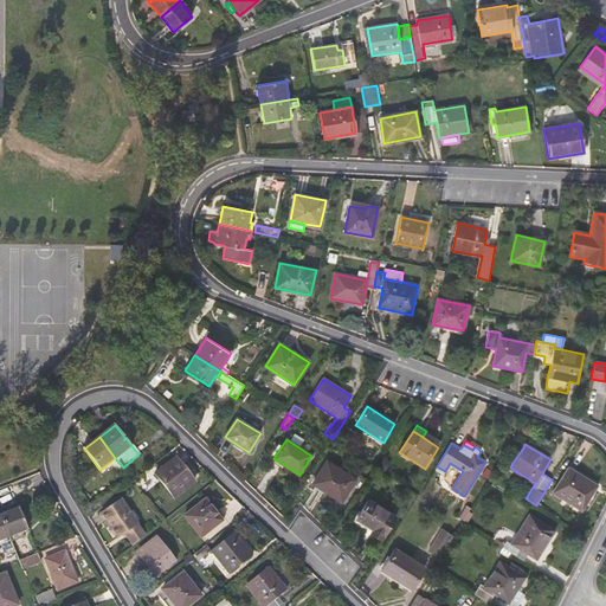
[(513,463),(523,447),(519,445),(509,461),(513,463)]
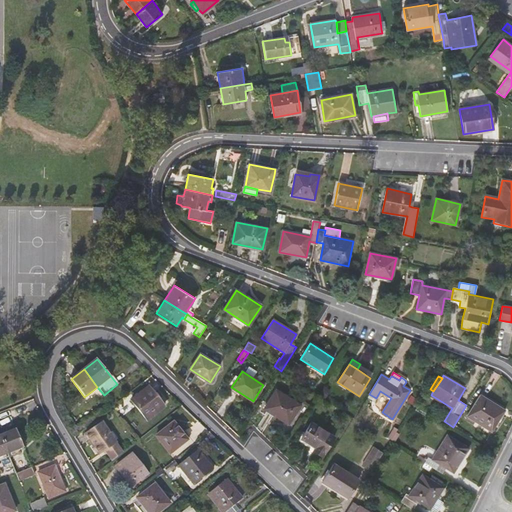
[(104,395),(97,387),(92,391),(99,399),(104,395)]
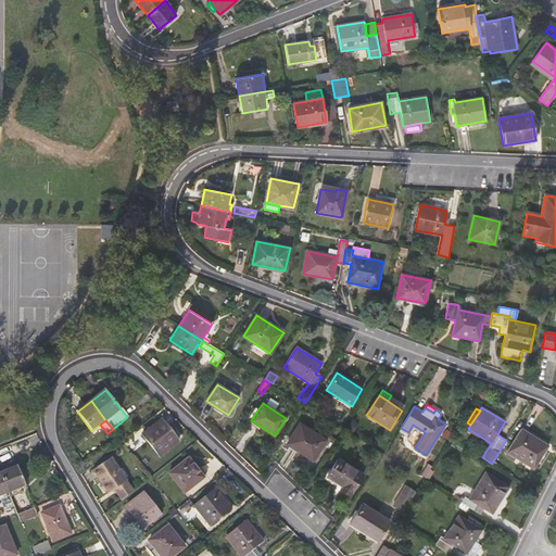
[(166,427),(161,420),(142,436),(160,456),(178,442),(173,434),(166,427)]
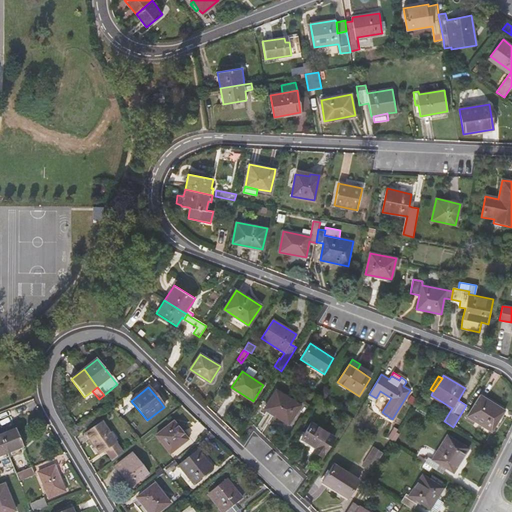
[(162,399),(155,390),(153,393),(159,400),(162,399)]
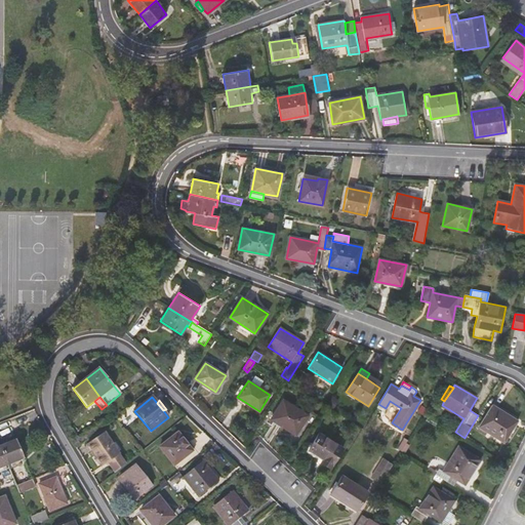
[(283,400),(271,418),(295,435),(308,415),(283,400)]
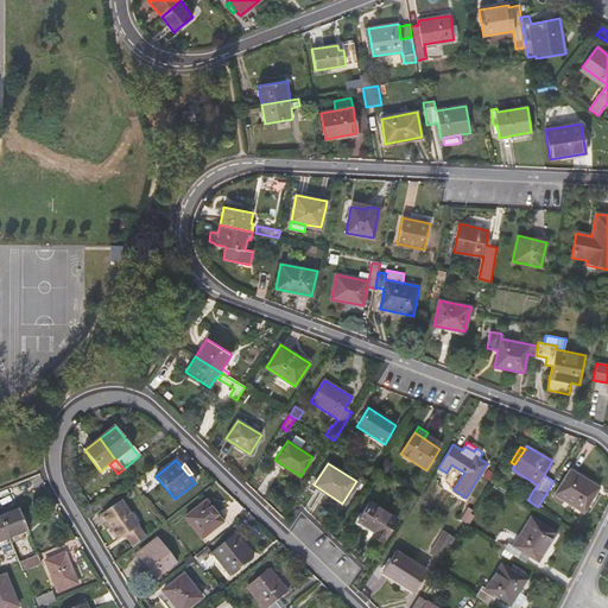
[(600,487),(570,469),(555,495),(583,513),(600,487)]
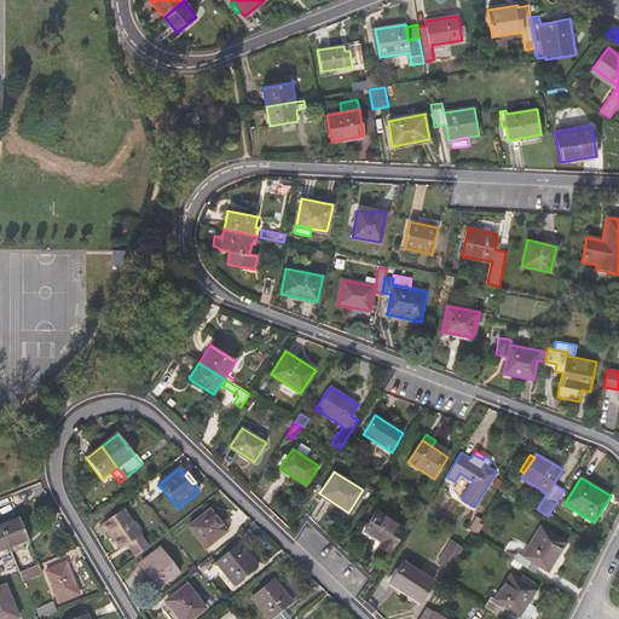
[(122,509),(103,524),(121,549),(128,543),(138,556),(150,547),(122,509)]
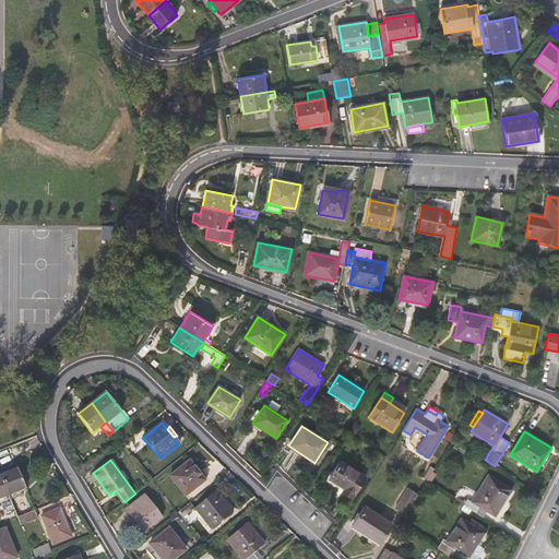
[(366,477),(340,461),(329,478),(345,488),(343,492),(352,498),(366,477)]
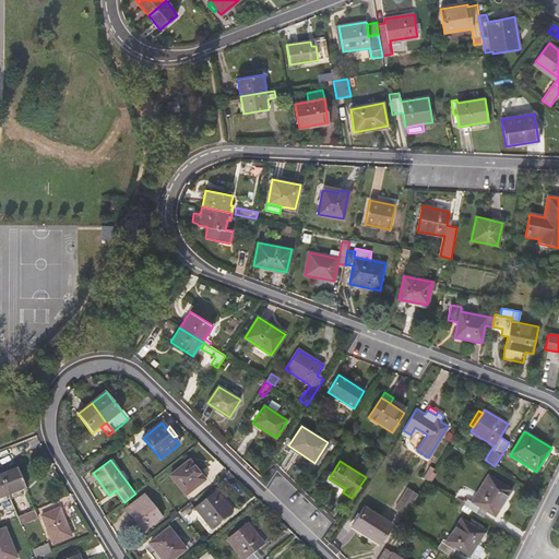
[(186,495),(204,480),(190,462),(170,476),(186,495)]
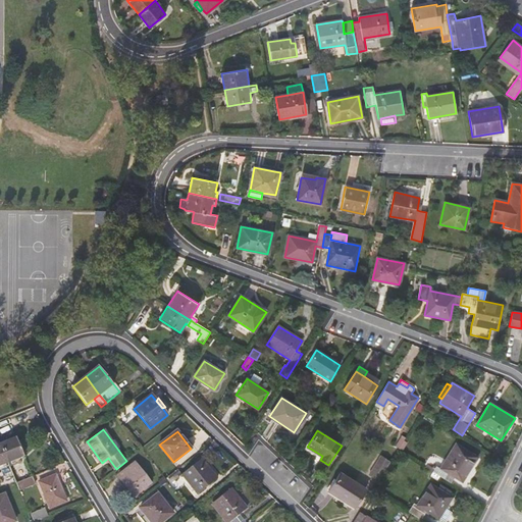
[(23,455),(16,437),(0,444),(8,462),(23,455)]
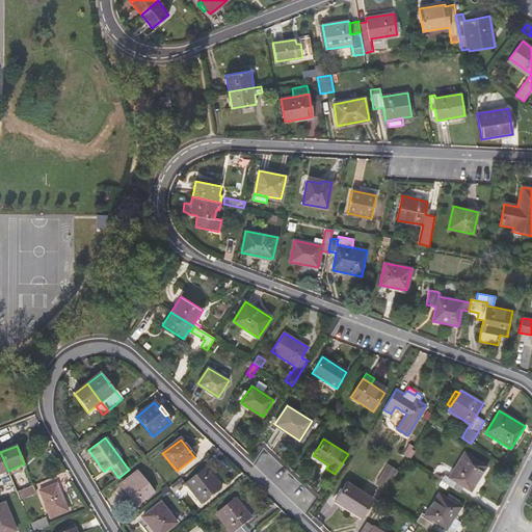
[(411,450),(407,447),(403,455),(406,457),(411,450)]
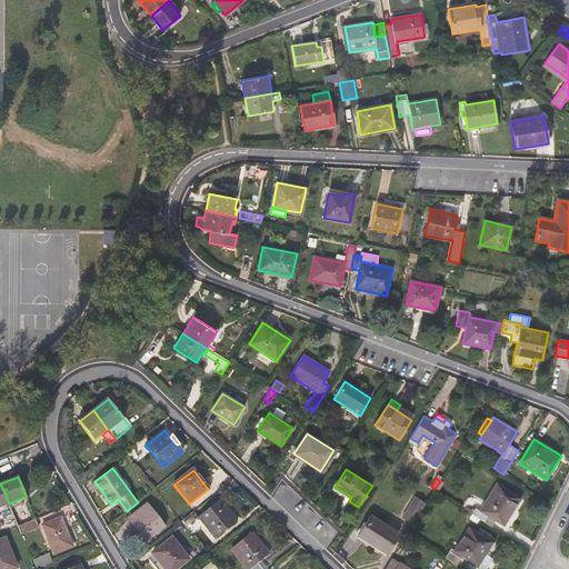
[(445,483),(440,481),(435,489),(439,491),(445,483)]
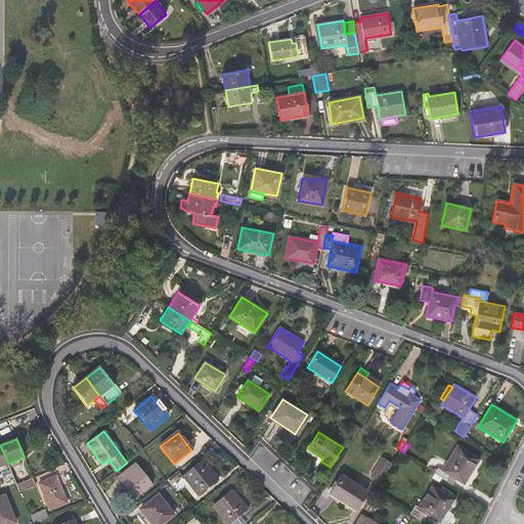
[(480,460),(457,445),(442,470),(438,467),(434,474),(445,481),(449,475),(456,479),(465,484),(480,460)]
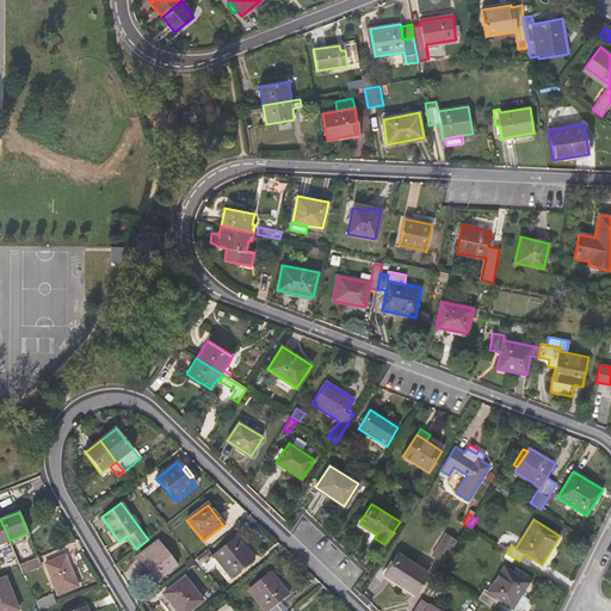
[(442,563),(456,539),(446,534),(432,556),(442,563)]
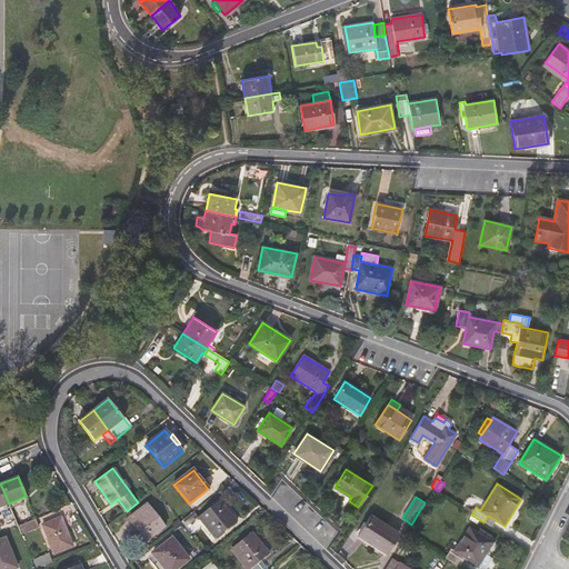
[(237,521),(220,499),(198,517),(216,538),(237,521)]
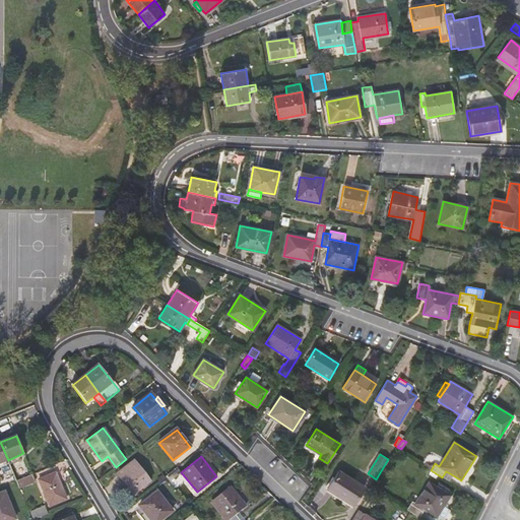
[(133,461),(118,474),(132,494),(148,480),(133,461)]
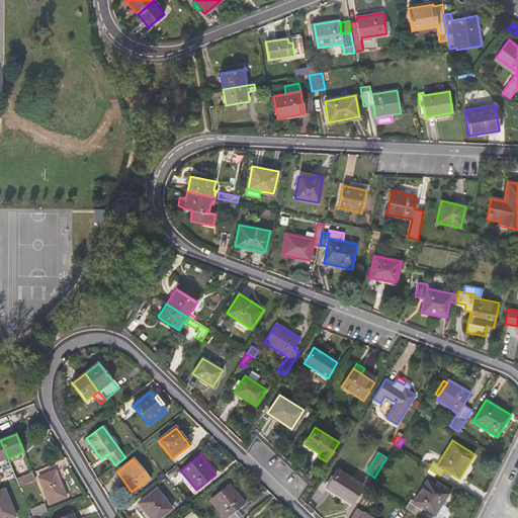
[(180,470),(176,465),(165,473),(169,480),(180,470)]
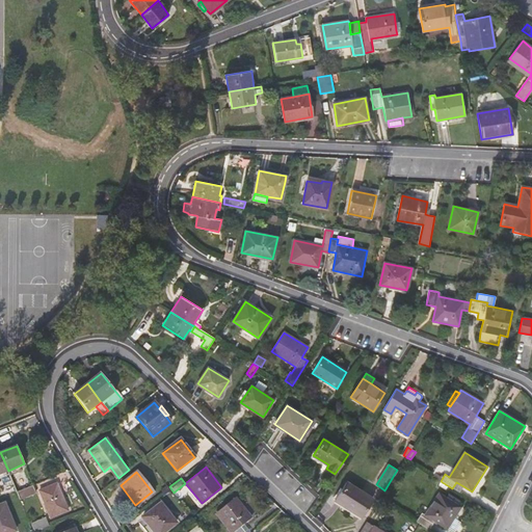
[(463,486),(456,482),(452,488),(459,493),(463,486)]
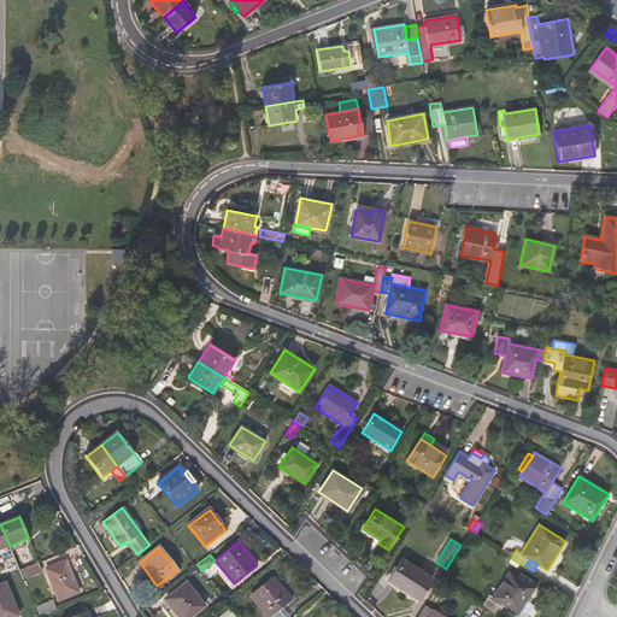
[(59,600),(78,592),(66,560),(46,570),(59,600)]
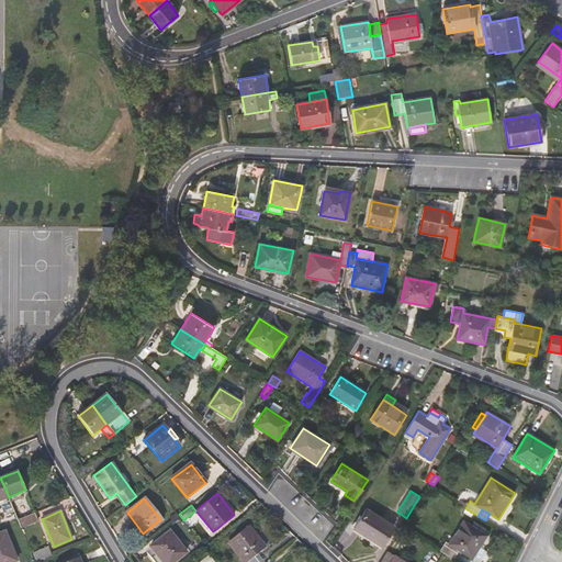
[(393,527),(366,510),(353,529),(381,547),(393,527)]
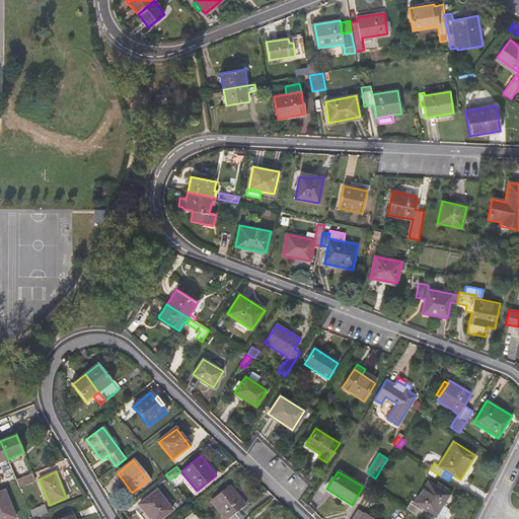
[(32,473),(16,479),(19,487),(35,480),(32,473)]
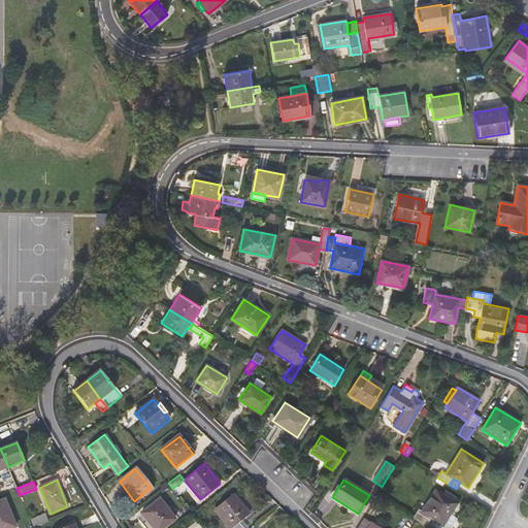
[(458,502),(442,493),(436,489),(422,510),(419,508),(414,518),(418,520),(428,526),(433,518),(444,524),(458,502)]
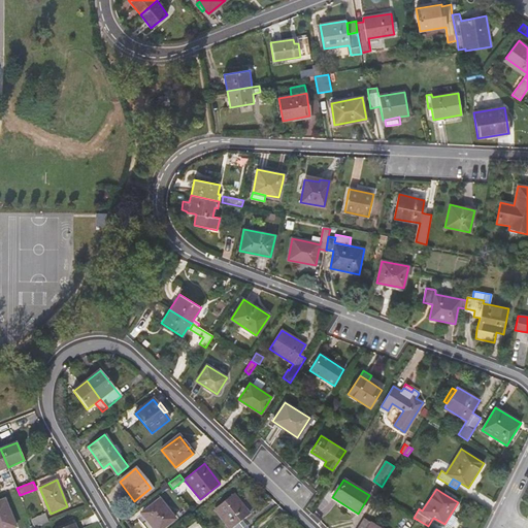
[(460,499),(444,490),(442,493),(458,502),(460,499)]
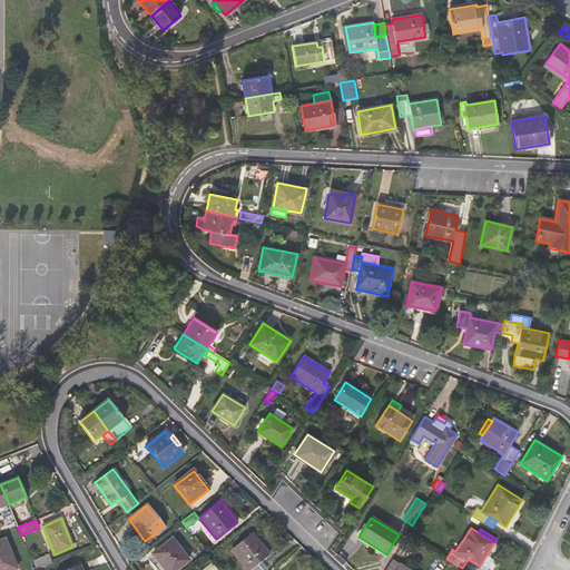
[(269,554),(252,532),(231,549),(247,569),(262,569),(257,564),(261,561),(269,554)]
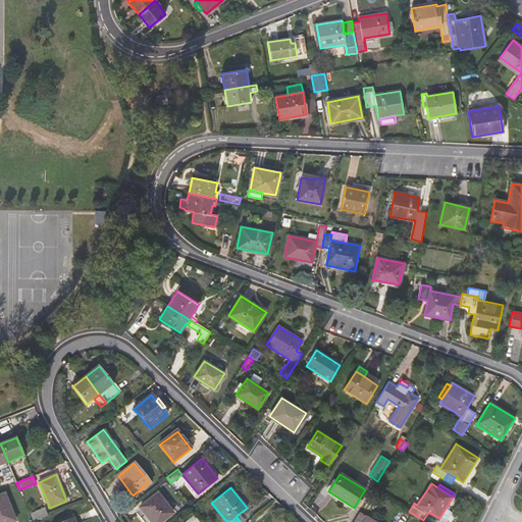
[(160,521),(172,513),(157,493),(140,508),(145,514),(141,518),(143,521),(160,521)]
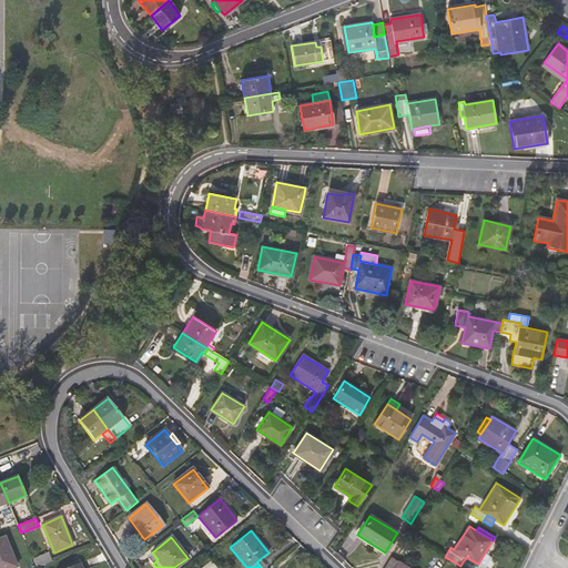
[(0,567),(11,567),(17,567),(4,538),(0,539),(0,567)]
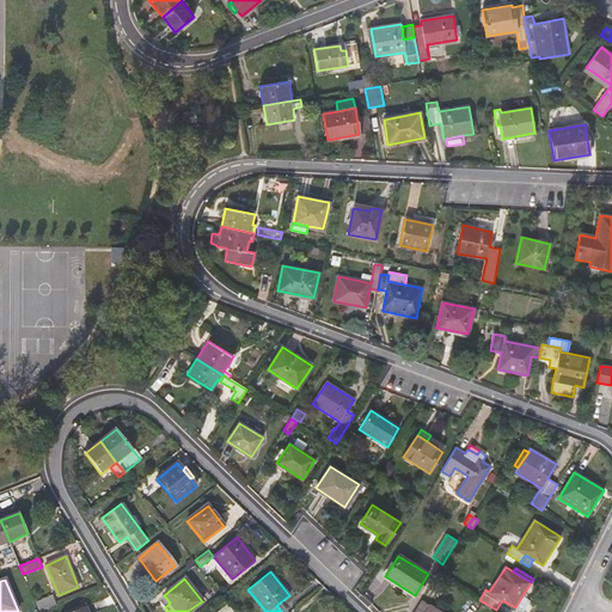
[(53,598),(37,604),(41,611),(56,606),(53,598)]
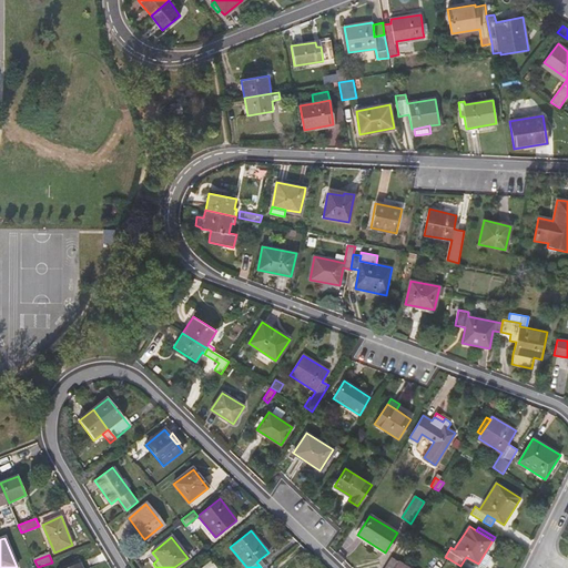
[(383,567),(394,567),(398,561),(391,557),(383,567)]
